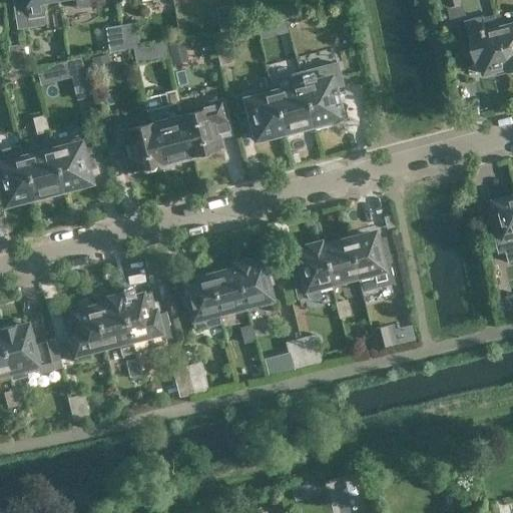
[(41,0),(20,0),(20,1),(14,2),(17,25),(41,21),(44,17),(41,0)]
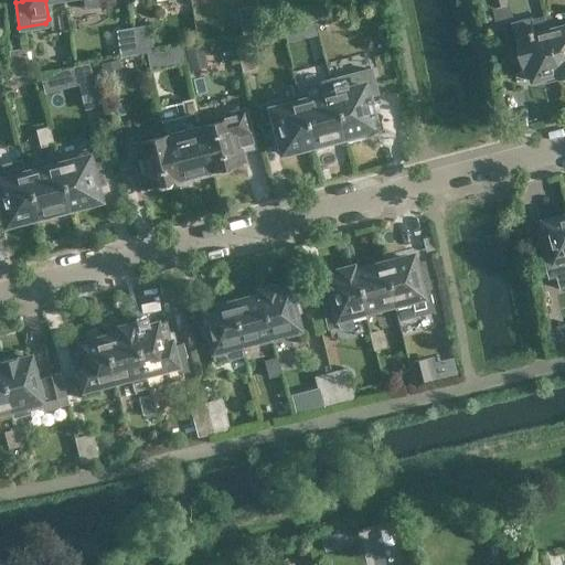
[(494,0),(499,17),(512,13),(508,0),(494,0)]
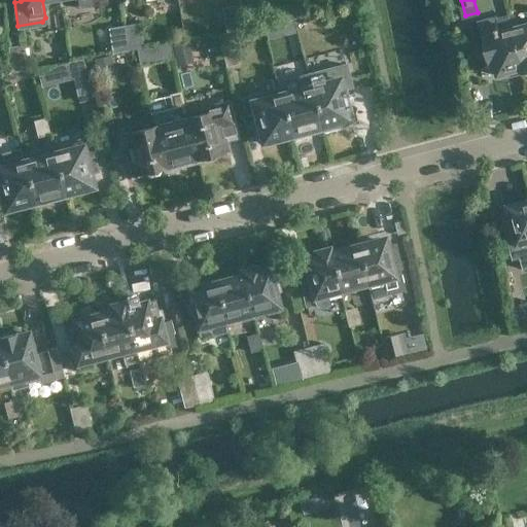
[(223,32),(241,28),(237,3),(219,6),(223,32)]
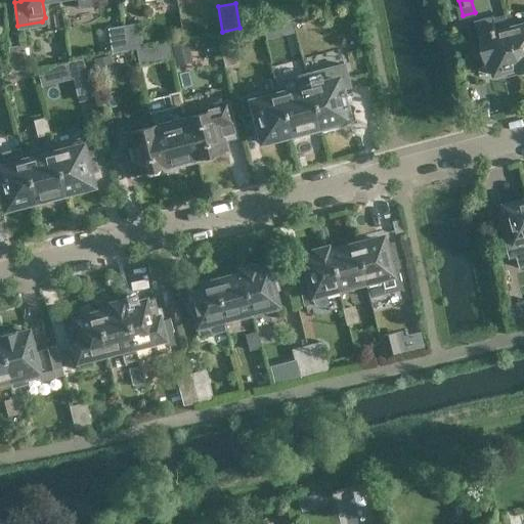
[(292,4),(274,7),(277,22),(294,17),(292,4)]
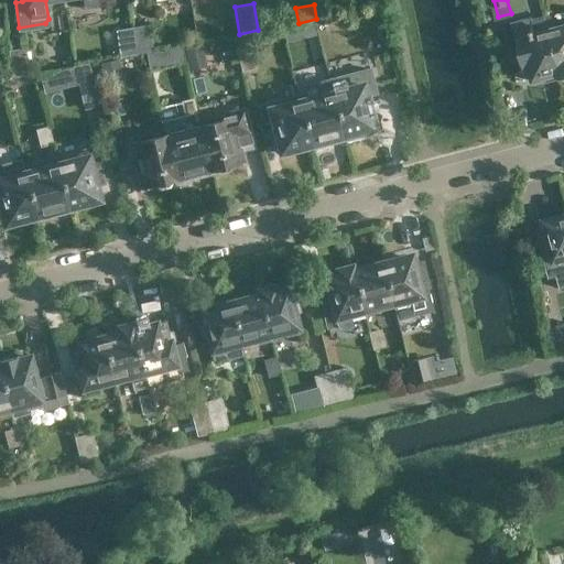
[(345,52),(362,49),(355,18),(337,22),(345,52)]
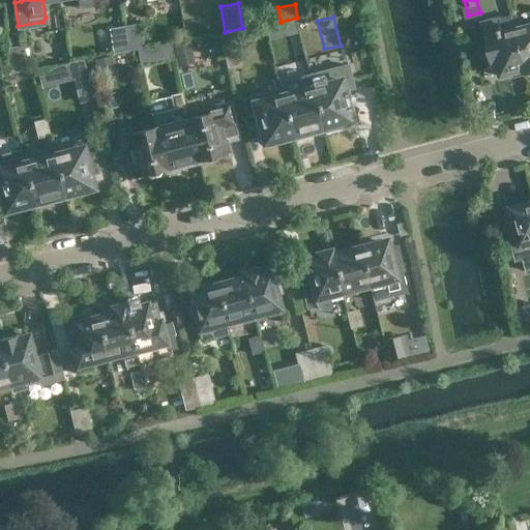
[(528,76),(516,29),(504,32),(500,18),(482,22),(492,60),(489,61),(491,67),(500,64),(503,76),(512,74),(513,79),(528,76)]
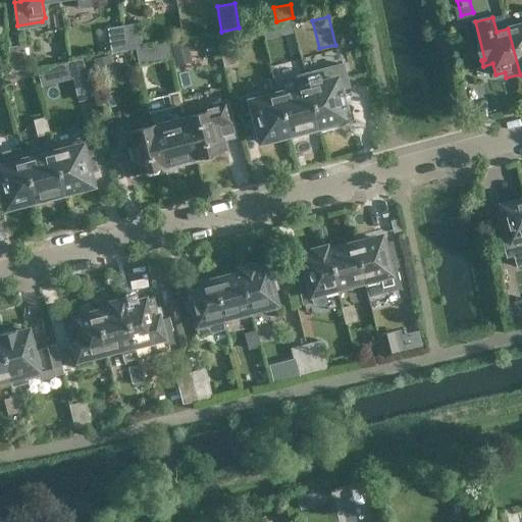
[(120,24),(124,49),(140,46),(136,21),(120,24)]
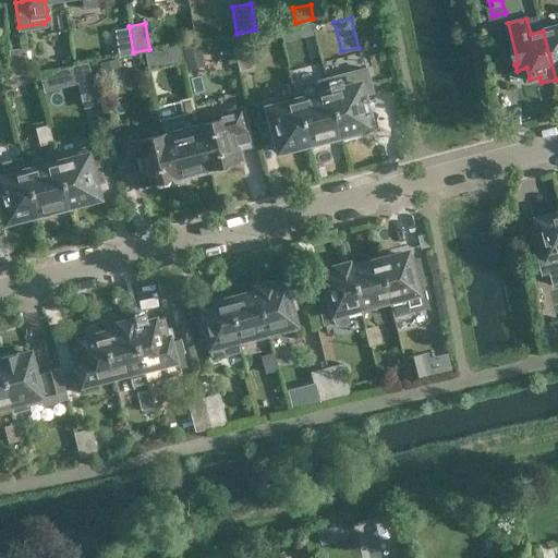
[(117,56),(133,52),(129,26),(112,29),(117,56)]
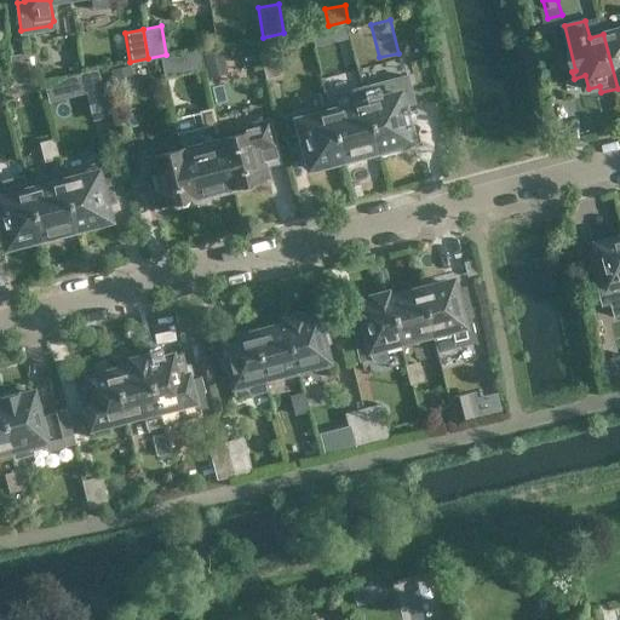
[(619,29),(603,34),(618,89),(619,87),(619,29)]
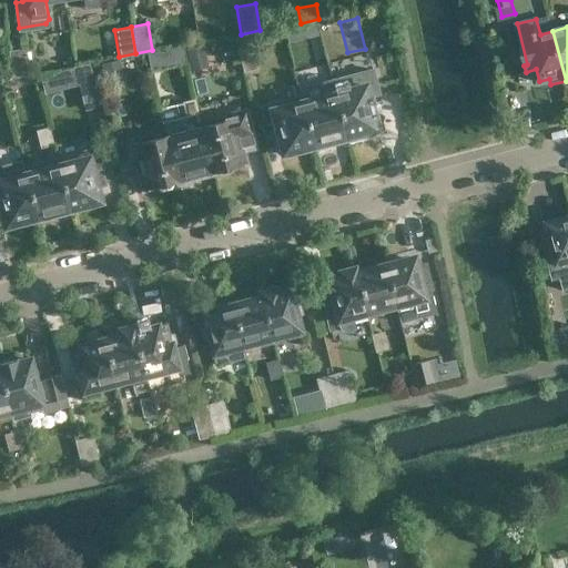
[(306,42),(318,39),(316,28),(303,31),(306,42)]
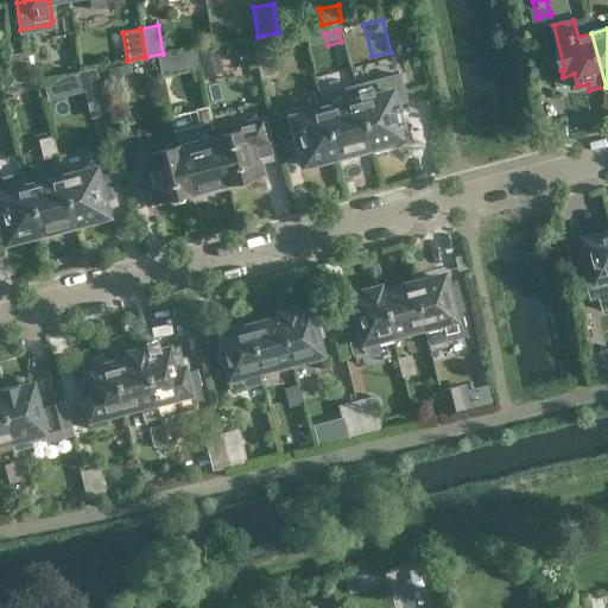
[(252,42),(261,78),(278,75),(268,37),(252,42)]
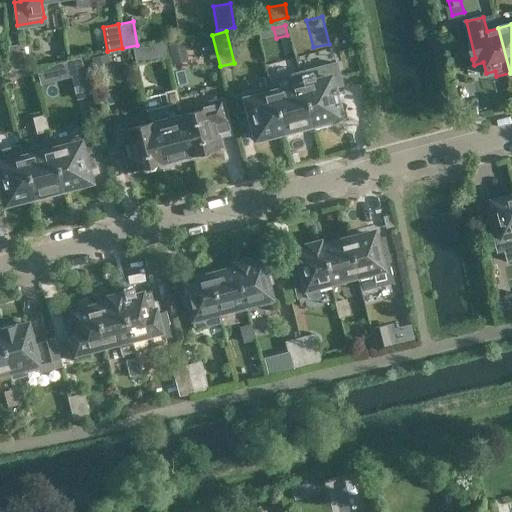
[(6,45),(10,69),(26,66),(22,42),(6,45)]
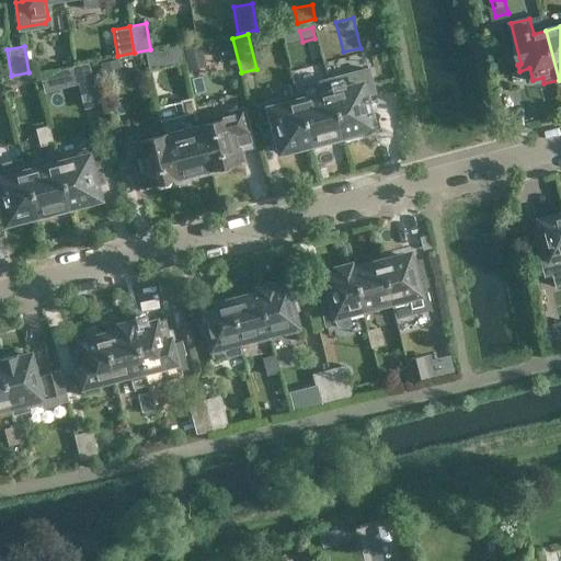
[(92,88),(86,61),(70,65),(77,91),(92,88)]
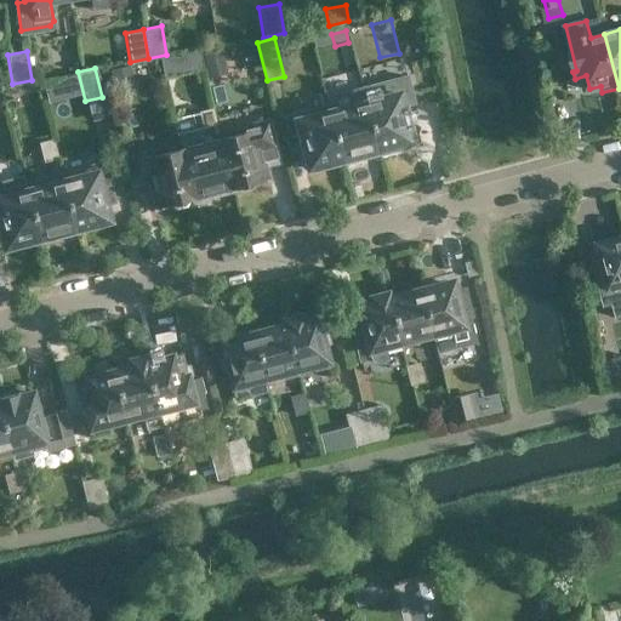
[(386,97),(366,102),(379,152),(414,142),(399,87),(385,91),(386,97)]
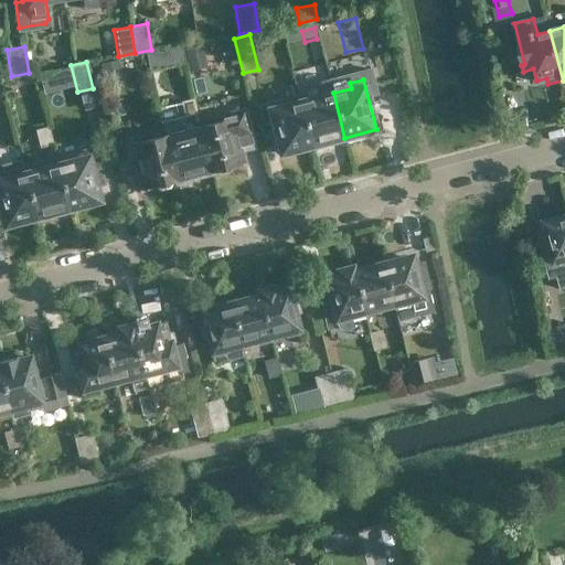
[(333,93),(302,100),(315,146),(344,138),(333,93)]
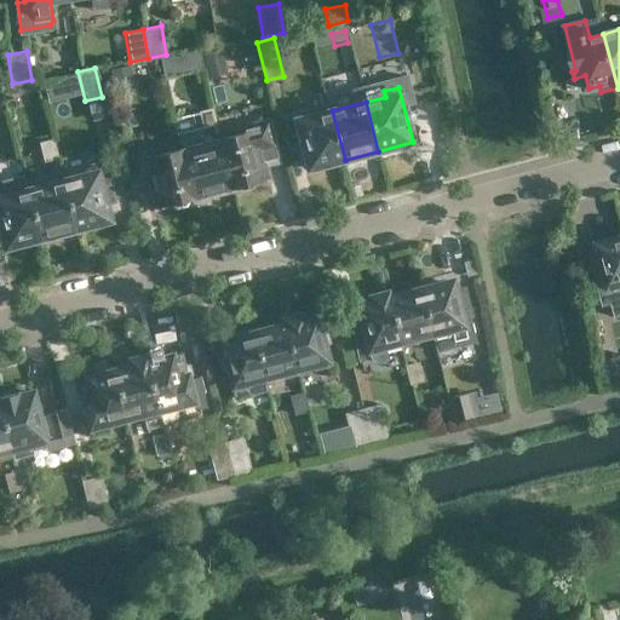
[(201,126),(213,122),(210,107),(196,110),(201,126)]
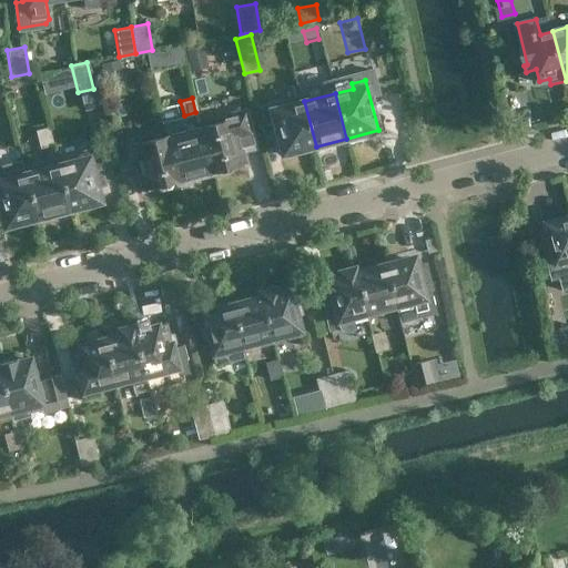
[(316,146),(304,101),(286,105),(285,101),(272,104),(285,154),(316,146)]
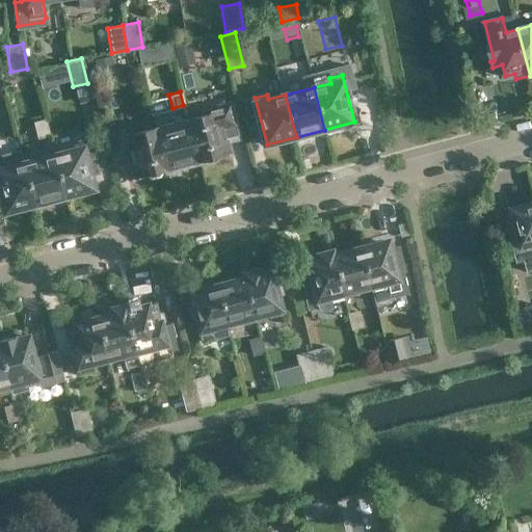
[(187,122),(197,161),(206,159),(210,162),(218,160),(219,156),(230,153),(223,128),(235,125),(230,103),(217,106),(218,110),(187,118),(188,122),(187,122)]
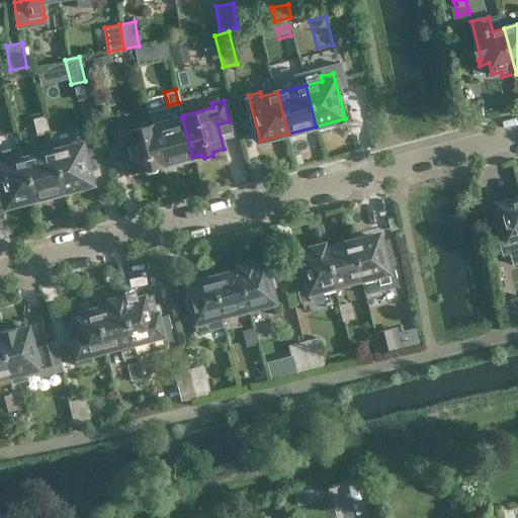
[(35,136),(48,133),(44,116),(30,119),(35,136)]
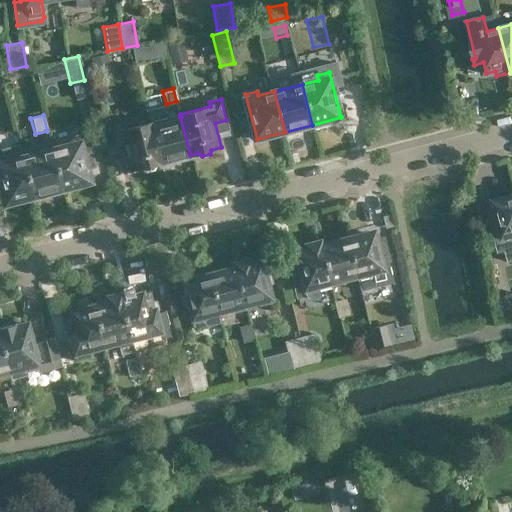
[(160,163),(190,155),(180,117),(150,126),(160,163)]
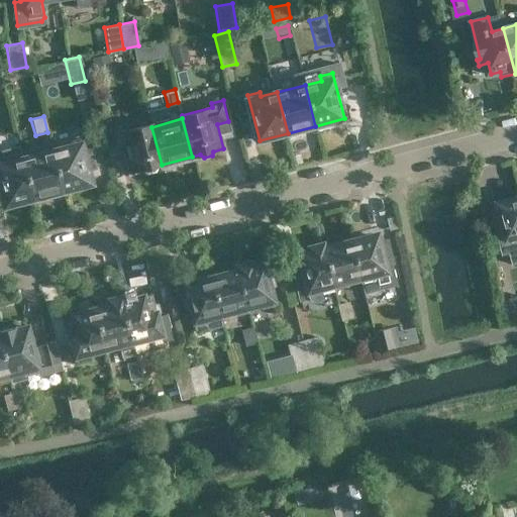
[(149,127),(148,123),(120,130),(119,127),(107,130),(112,151),(124,148),(130,174),(144,170),(148,173),(158,171),(159,166),(162,165),(151,127),(149,127)]
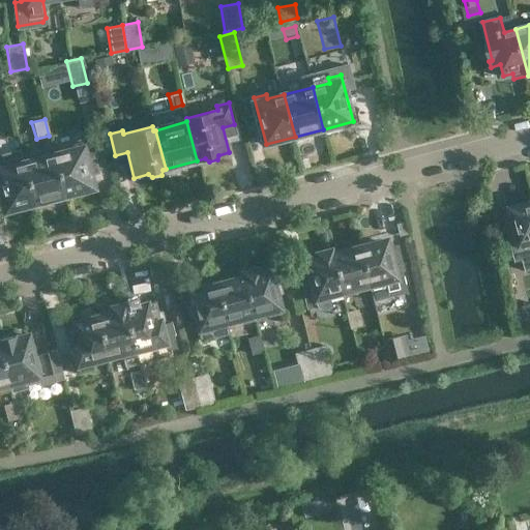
[(64,195),(93,187),(82,141),(52,149),(54,154),(64,195)]
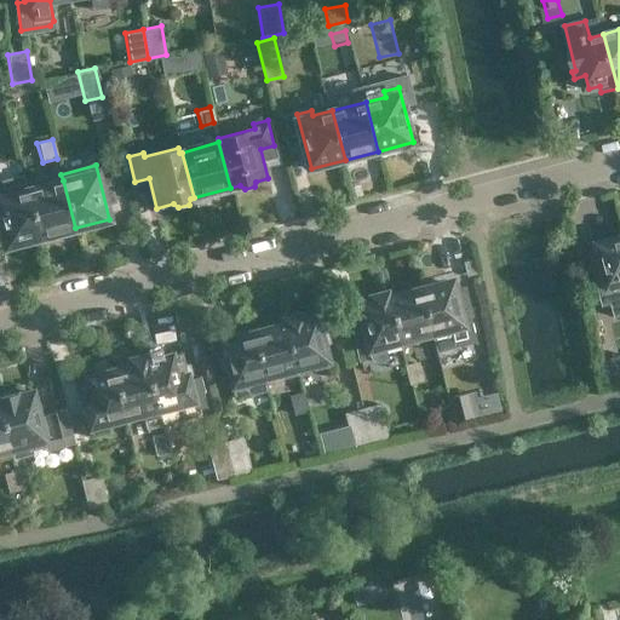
[(75,228),(63,181),(29,189),(41,237),(75,228)]
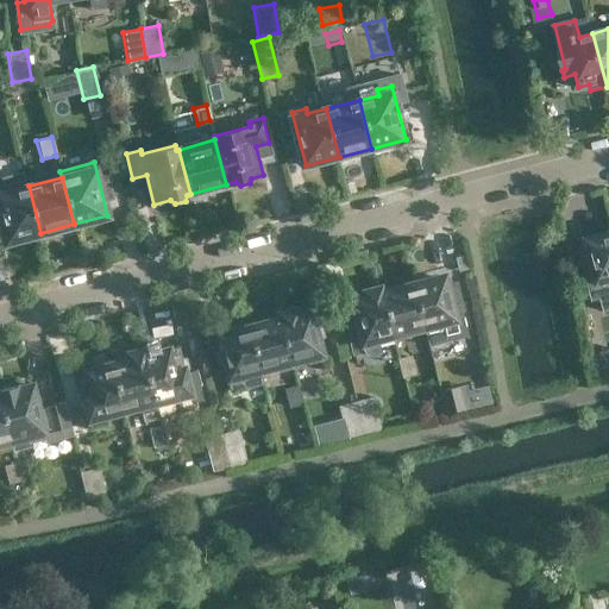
[(8,184),(0,186),(0,221),(1,221),(7,242),(41,233),(29,186),(10,190),(8,184)]
